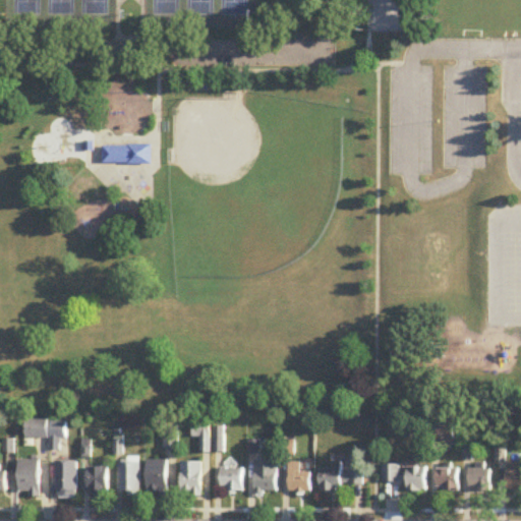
[(265,22),(278,22),(278,8),(265,8),(265,22)]
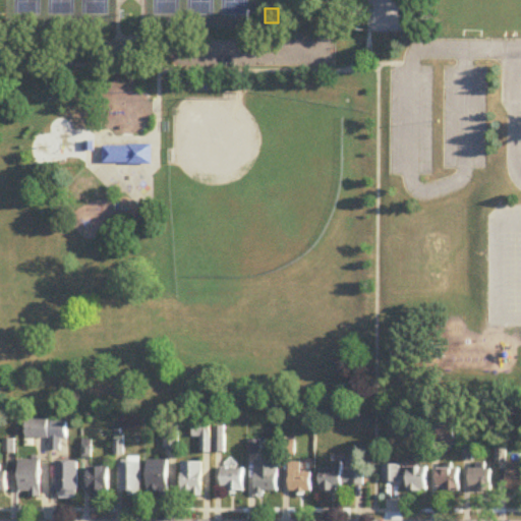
[(153,165),(153,147),(105,147),(105,165),(153,165)]
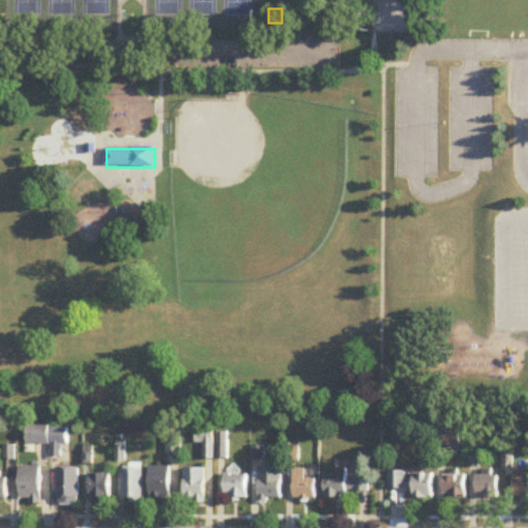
[(215,443),(215,426),(198,426),(198,443),(215,443)]
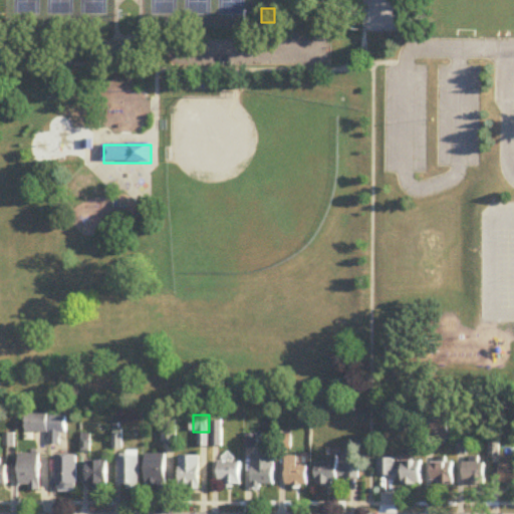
[(51,434),(51,446),(61,446),(61,436),(67,436),(67,417),(27,417),(27,434),(51,434)]
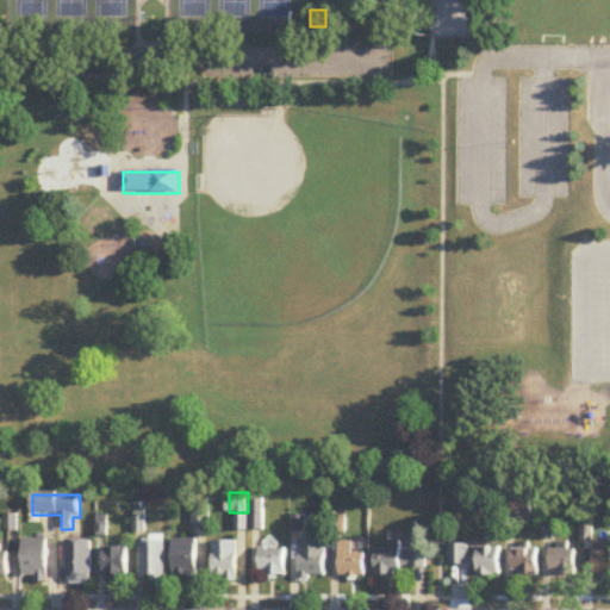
[(265,529),(265,500),(255,500),(255,529),(265,529)]
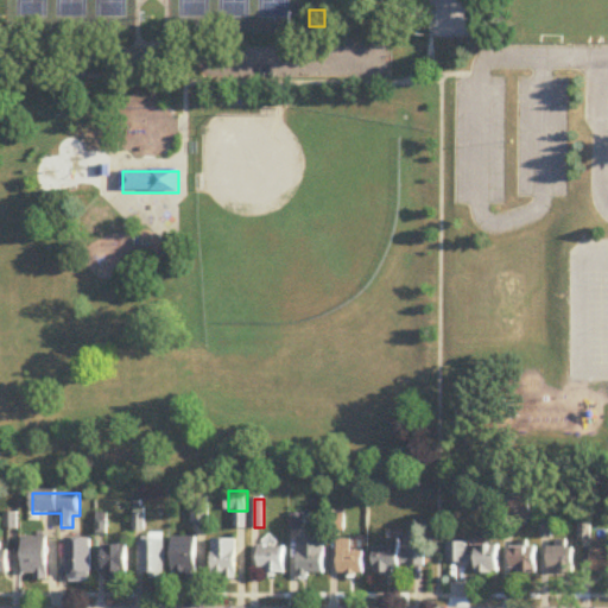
[(325,538),(298,538),(298,575),(325,575),(325,538)]
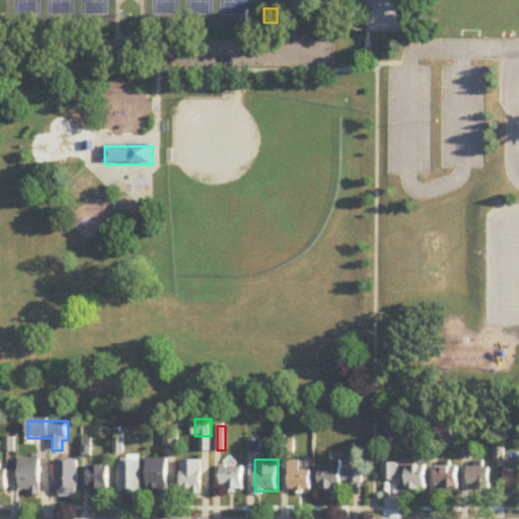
[(42,496),(42,460),(20,460),(20,493),(29,493),(29,496),(42,496)]
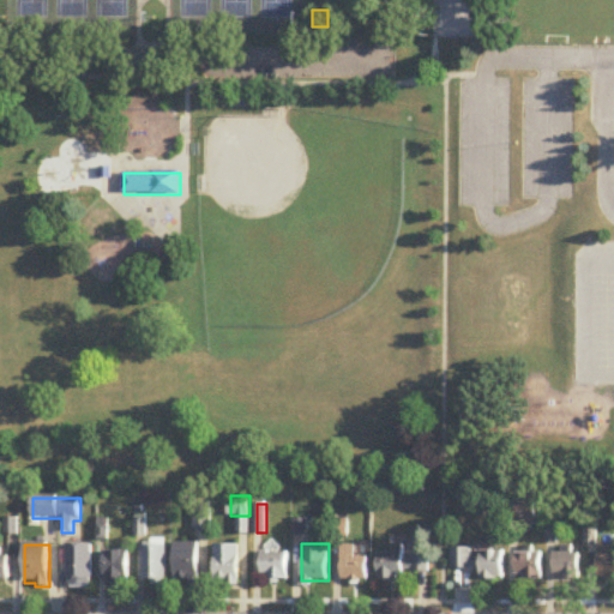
[(144,545),(144,587),(167,587),(167,545),(144,545)]
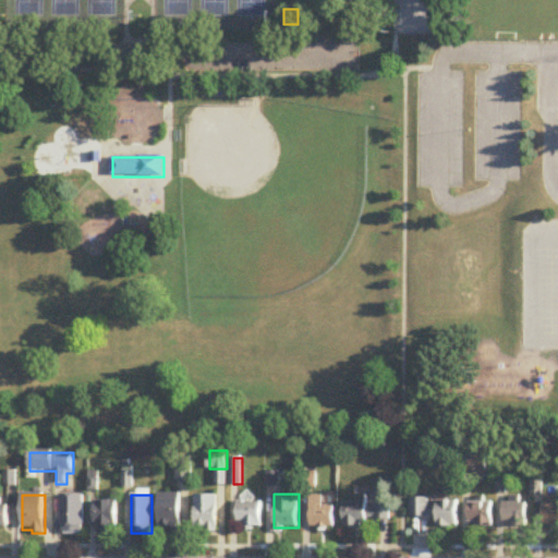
[(160,530),(181,530),(181,495),(160,495),(160,530)]
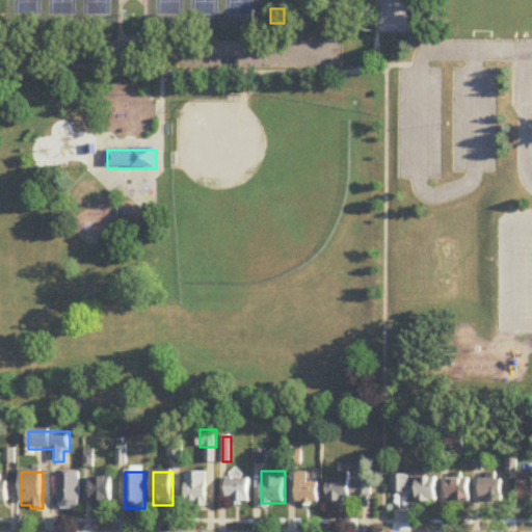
[(81,473),(59,473),(59,509),(81,509),(81,473)]
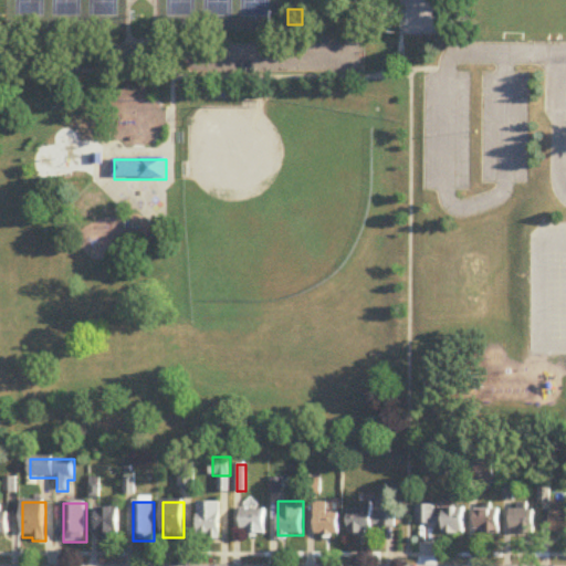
[(222,503),(199,503),(199,538),(222,538),(222,503)]
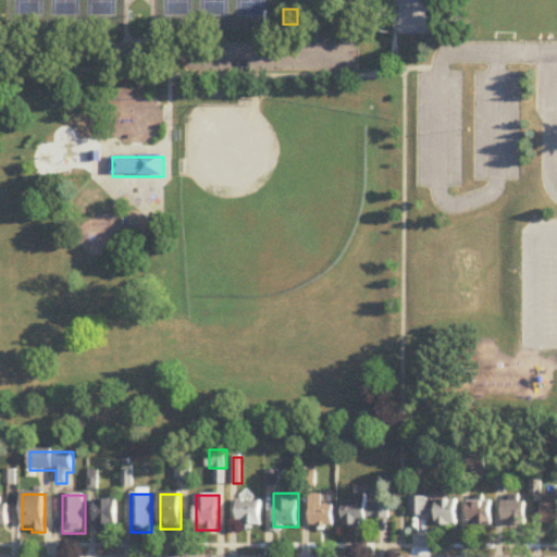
[(310,527),(334,527),(334,506),(323,506),(323,495),(310,495),(310,527)]
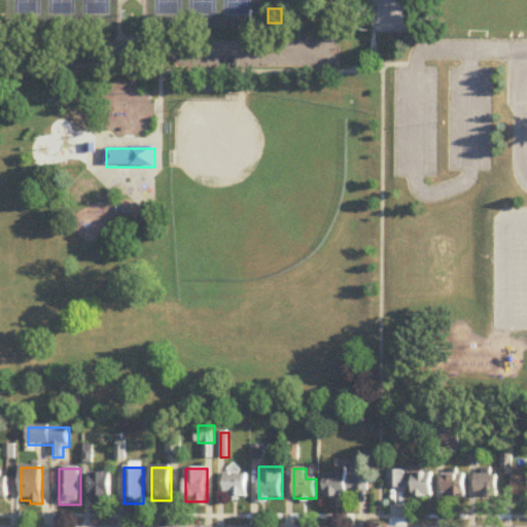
[(369,476),(348,475),(348,468),(338,468),(338,476),(325,476),(324,497),(348,498),(348,490),(369,491),(369,476)]
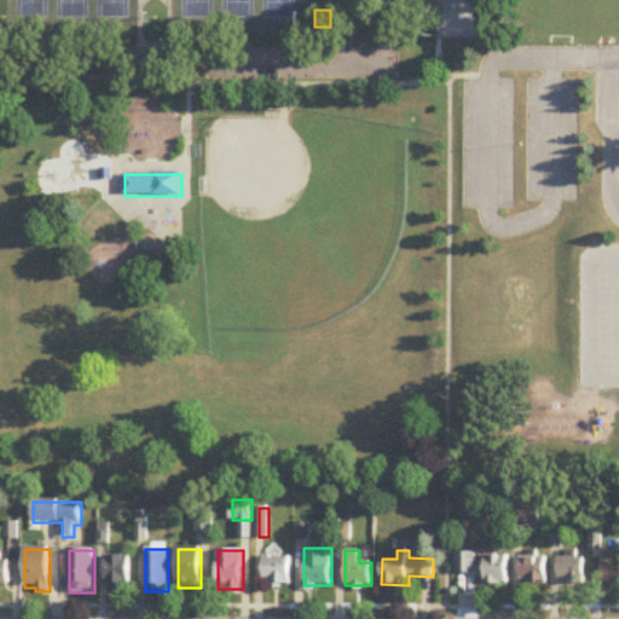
[(479,554),(456,554),(456,574),(486,574),(486,585),(509,585),(509,557),(479,557),(479,554)]
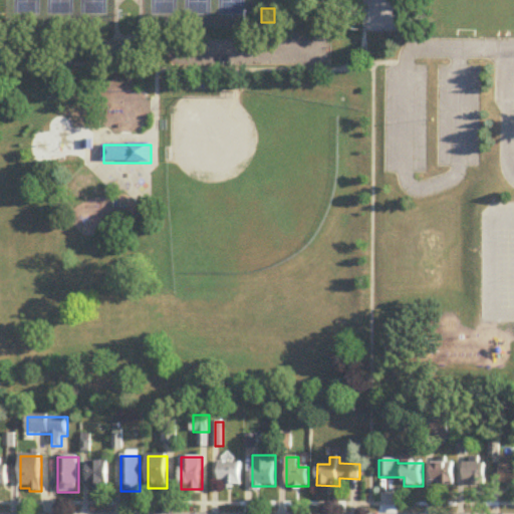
[(88,491),(108,491),(108,462),(88,462),(88,491)]
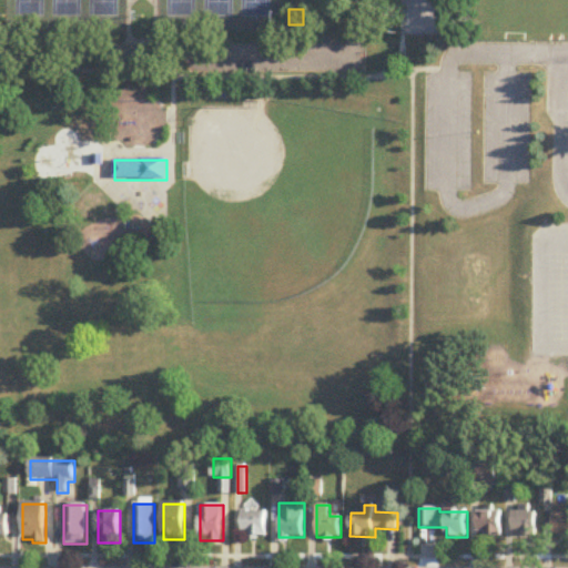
[(243,510),(243,536),(266,536),(266,510),(243,510)]
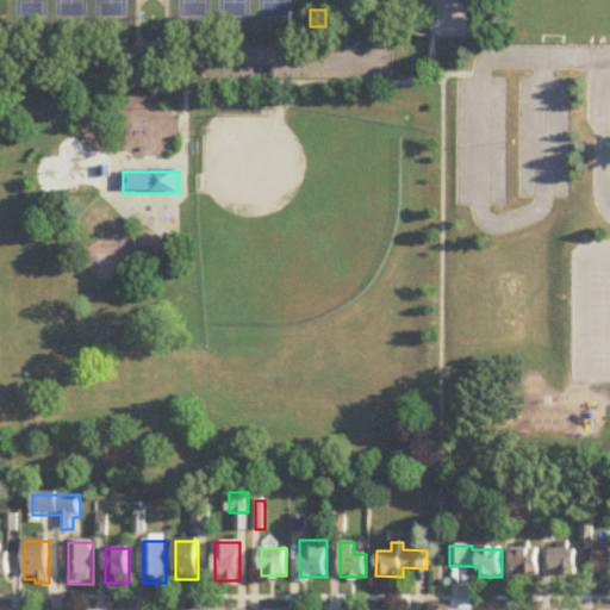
[(549,577),(577,577),(577,549),(549,549),(549,577)]
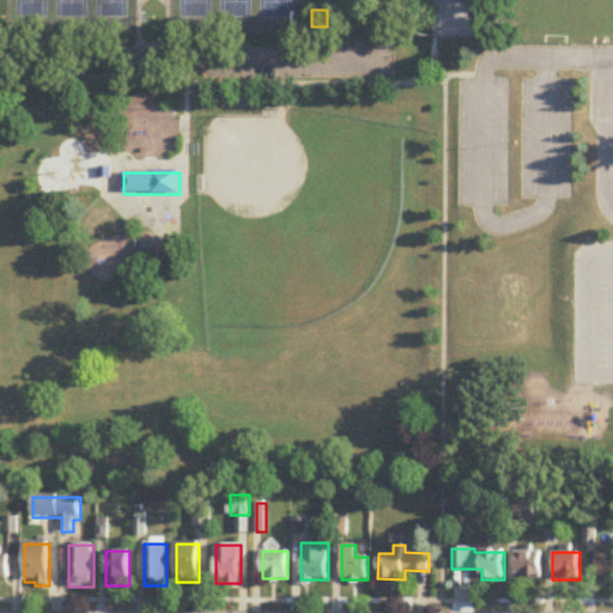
[(612,552),(598,552),(598,578),(612,577),(612,552)]
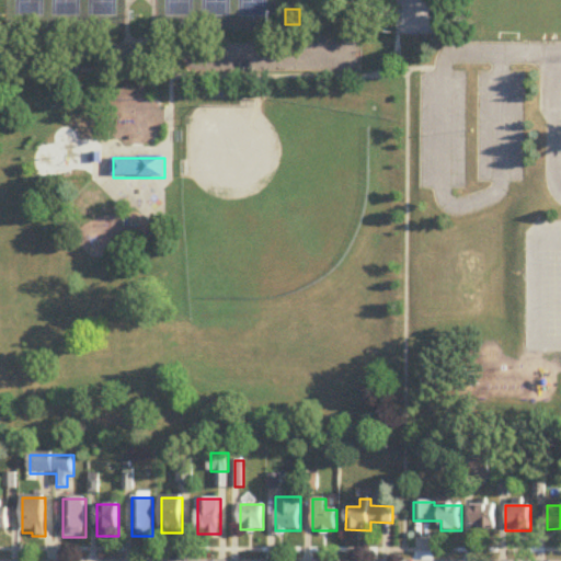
[(495,506),(472,506),(472,530),(495,530),(495,506)]
